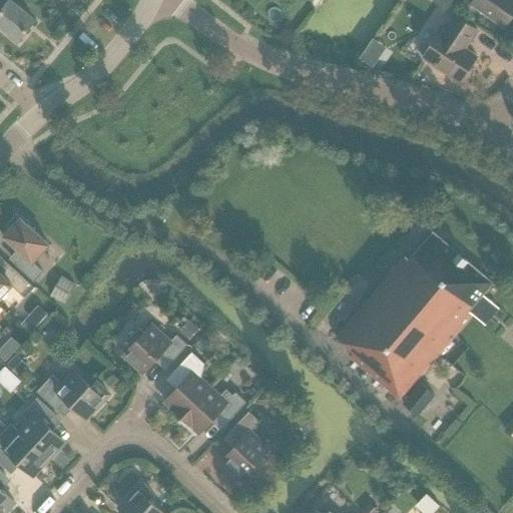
[(0,0),(0,6),(2,9),(0,11),(0,26),(18,41),(34,21),(9,1),(9,0),(0,0)]
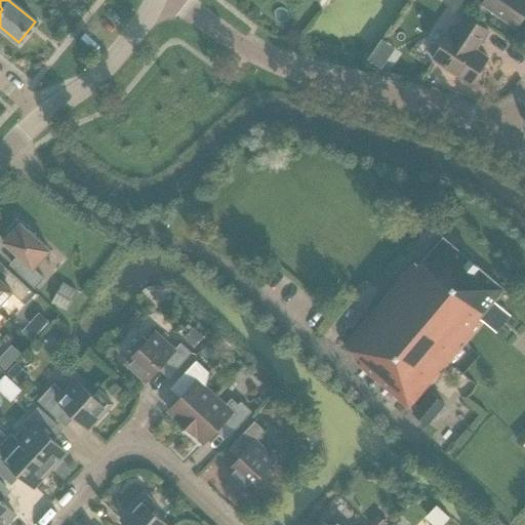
[(524,0),(484,0),(481,5),(515,29),(524,13),(524,0)]
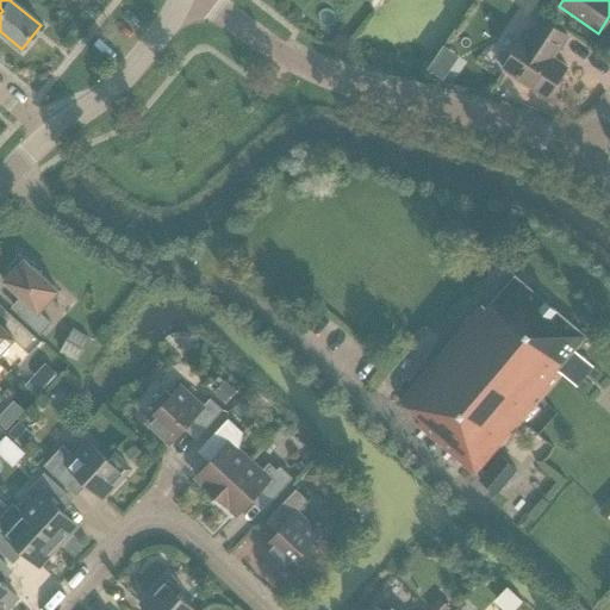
[(502,69),(546,99),(567,67),(553,58),(567,37),(539,18),(526,39),(522,38),(502,69)]
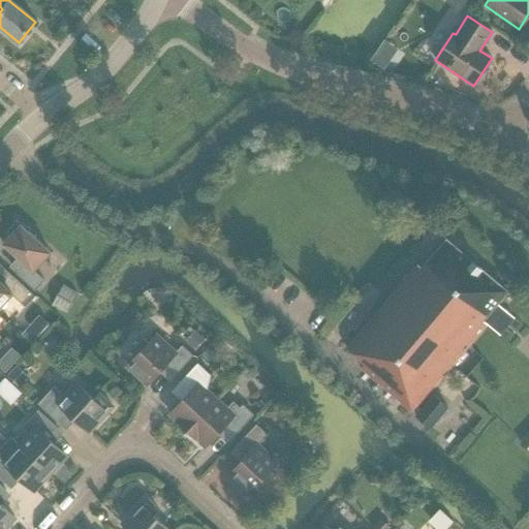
[(10,237),(3,244),(18,257),(25,265),(16,274),(35,291),(44,281),(34,271),(51,253),(28,231),(29,229),(17,221),(8,235),(10,237)]
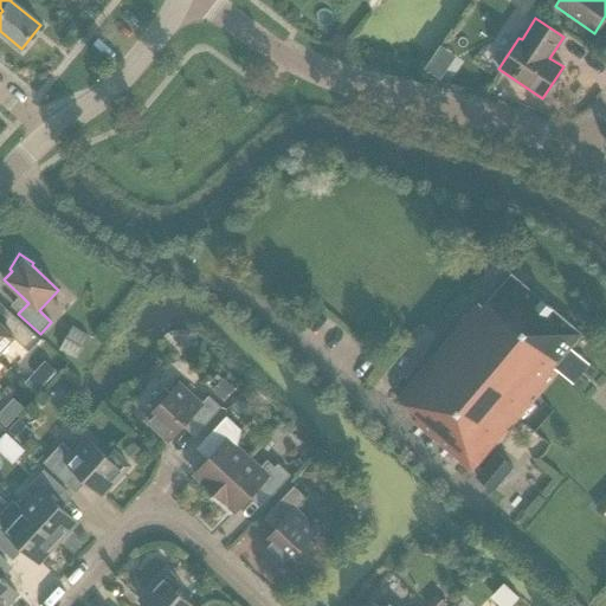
[(580,334),(511,276),(484,308),(479,303),(397,400),(418,417),(413,423),(472,472),(558,372),(553,367),(580,334)]
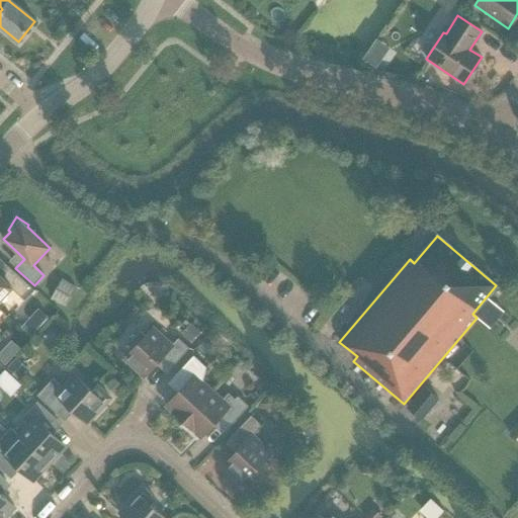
[(0,300),(12,288),(22,298),(31,288),(13,271),(4,280),(0,275),(0,300)]
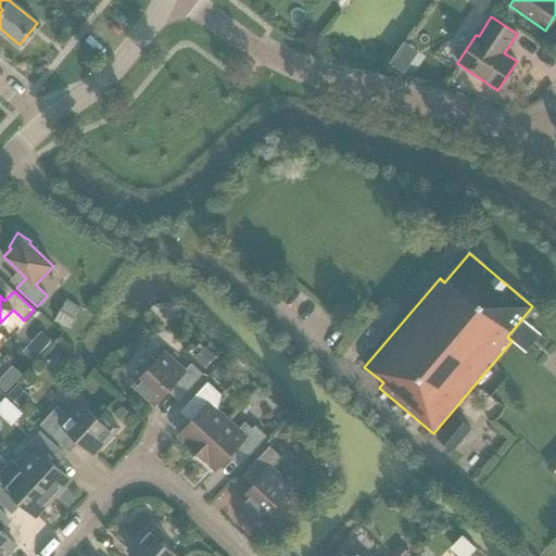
[(83,308),(66,300),(54,319),(71,329),(83,308)]
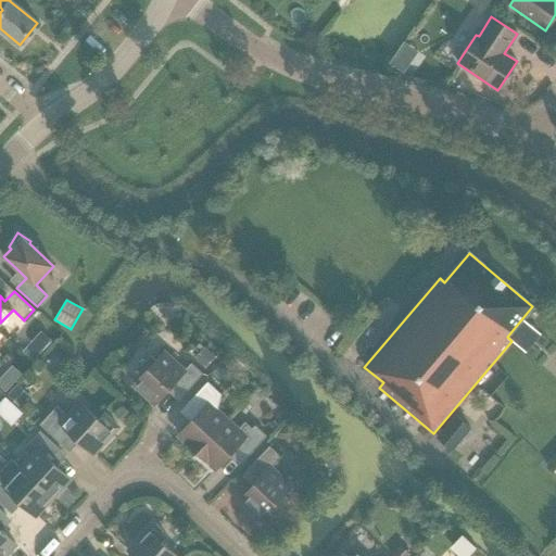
[(27,348),(25,350),(23,352),(25,354),(26,354),(33,361),(37,356),(27,348)]
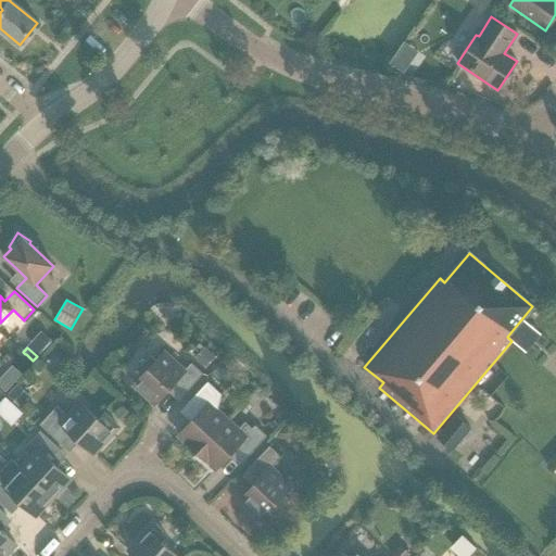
[(205,348),(194,358),(198,361),(201,364),(205,368),(216,356),(205,348)]
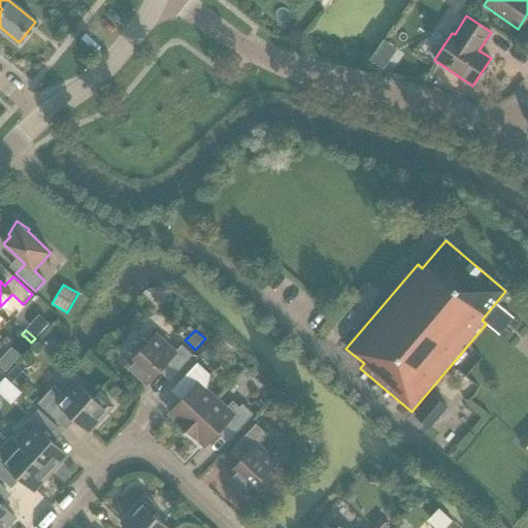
[(170,381),(193,356),(182,344),(175,352),(156,334),(149,342),(143,337),(129,353),(135,358),(127,366),(147,384),(159,371),(170,381)]
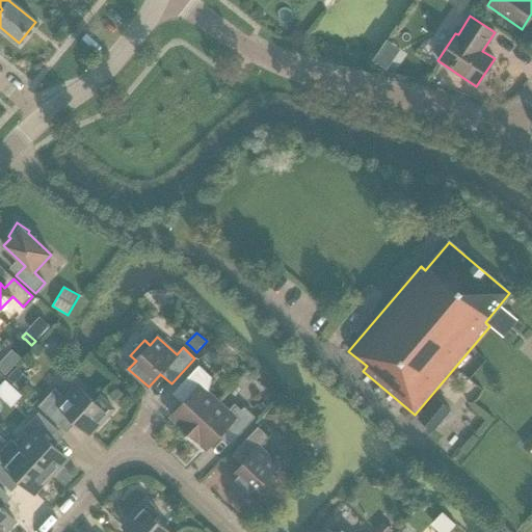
[(202,357),(205,360),(210,364),(217,355),(210,349),(205,354),(202,357)]
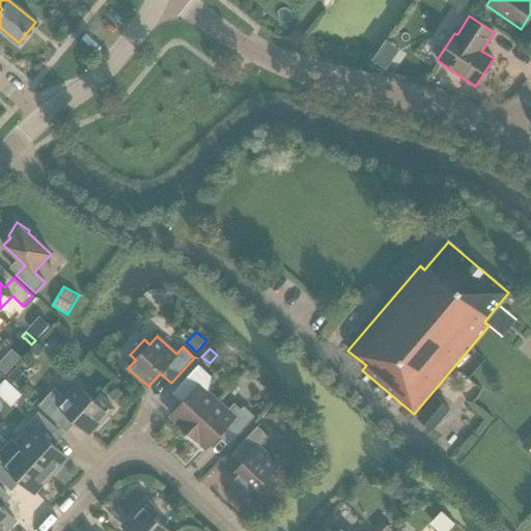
[(0,361),(0,370),(4,374),(11,367),(2,359),(0,361)]
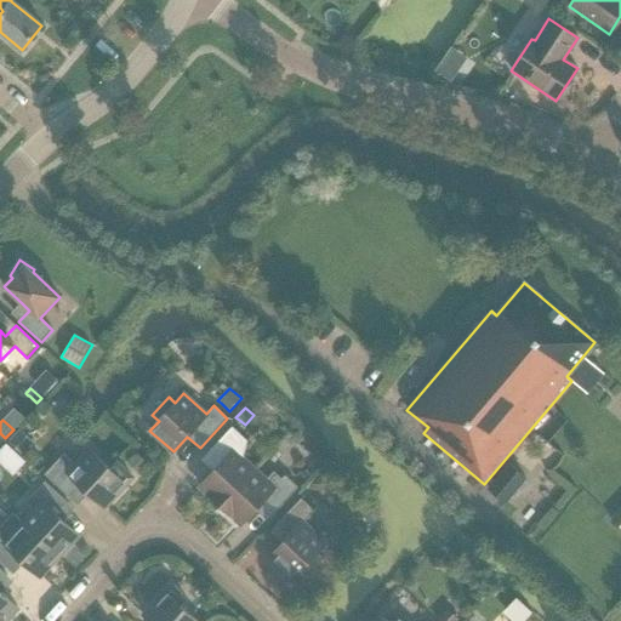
[(200,486),(221,506),(255,468),(244,459),(248,440),(233,427),(201,460),(214,471),(200,486)]
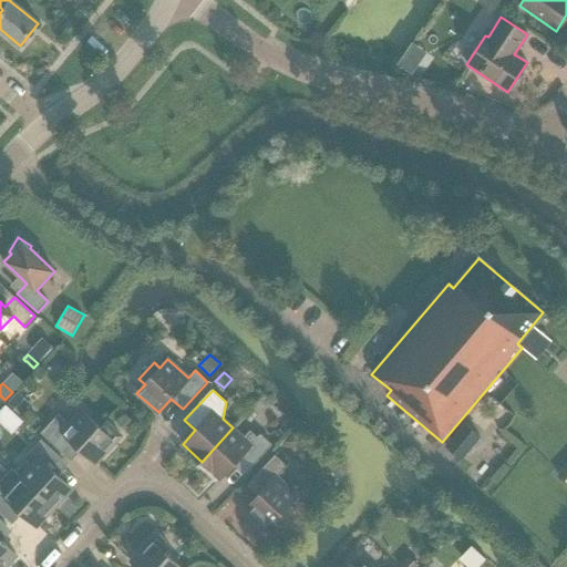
[(30,403),(18,392),(8,403),(20,414),(30,403)]
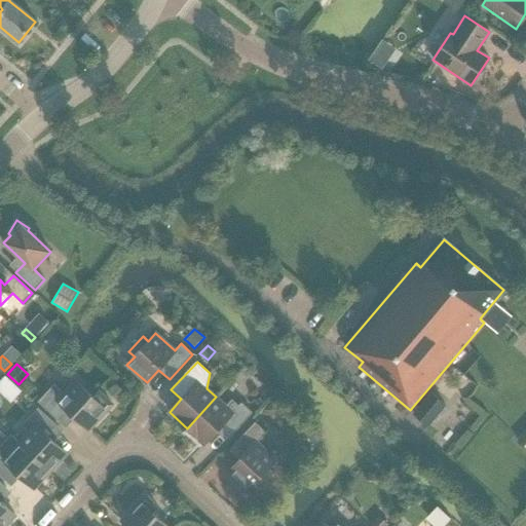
[(5,377),(0,382),(0,395),(11,405),(23,393),(5,377)]
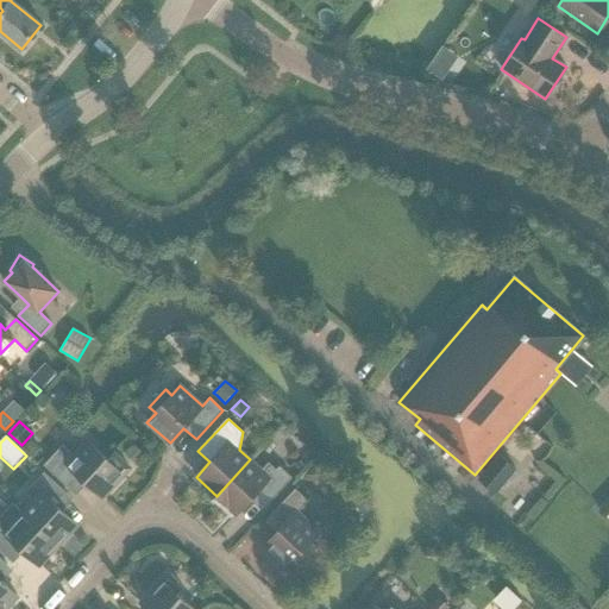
[(63,445),(44,465),(70,490),(79,481),(83,479),(102,497),(130,469),(114,453),(108,460),(88,441),(75,456),(63,445)]
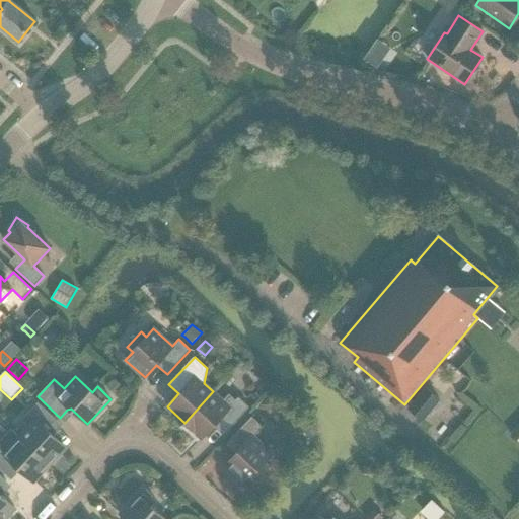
[(440,399),(426,387),(409,408),(423,420),(440,399)]
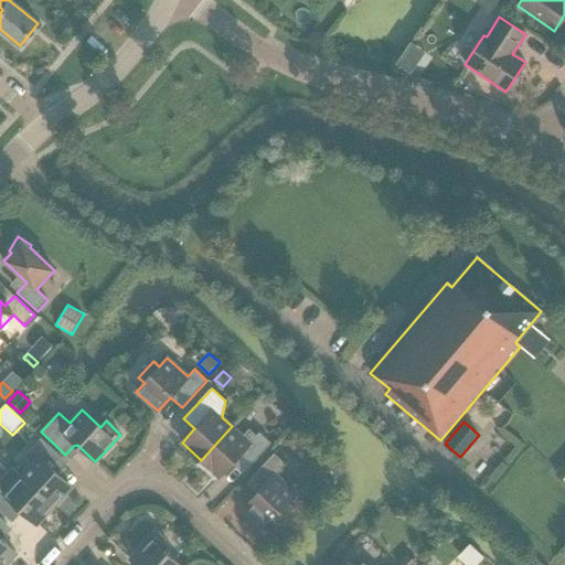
[(232,426),(201,460),(220,478),(233,464),(244,473),(272,444),(259,433),(257,436),(249,429),(243,437),(232,426)]
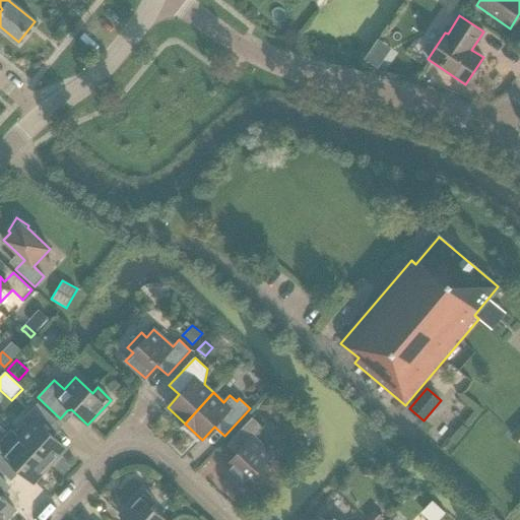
[(270,398),(262,407),(266,411),(274,410),(278,406),(270,398)]
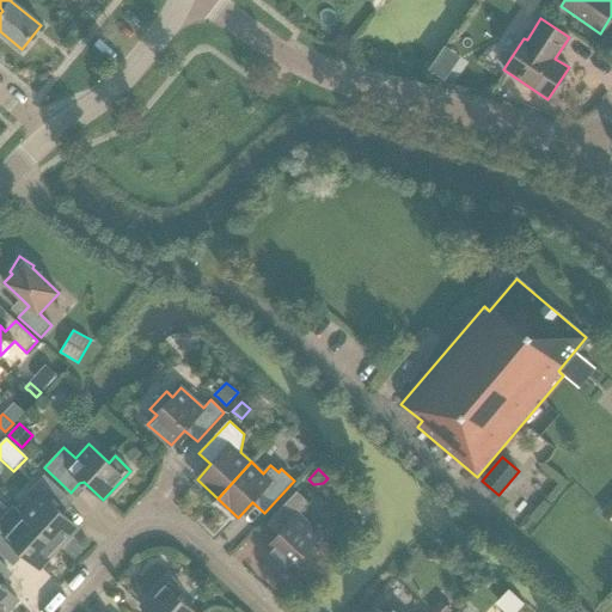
[(34,503),(23,514),(59,549),(78,527),(62,514),(59,509),(57,505),(67,495),(44,475),(25,495),(34,503)]
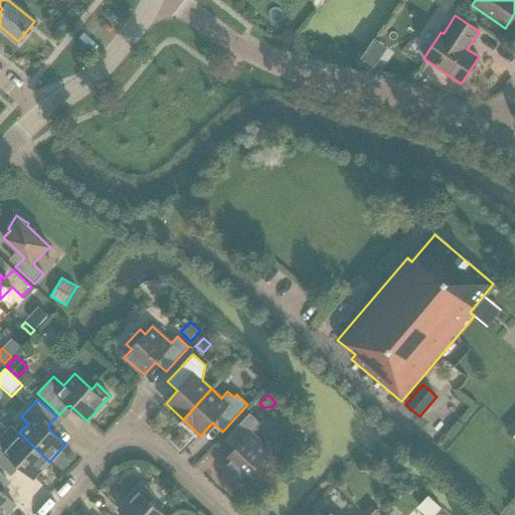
[(263,459),(271,451),(251,434),(261,423),(250,413),(224,441),(234,451),(222,463),(242,481),(249,473),(254,479),(269,464),(263,459)]
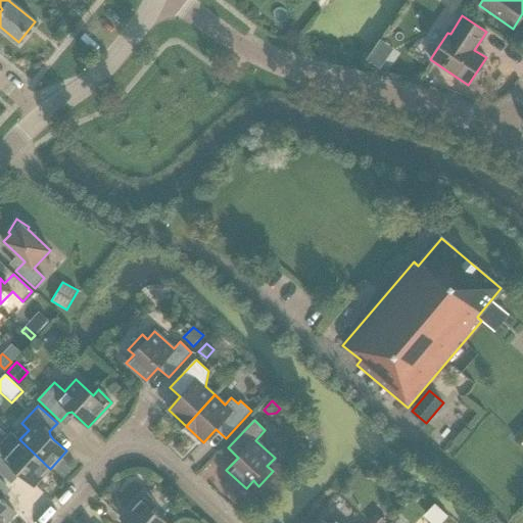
[(522,445),(522,426),(514,437),(522,445)]
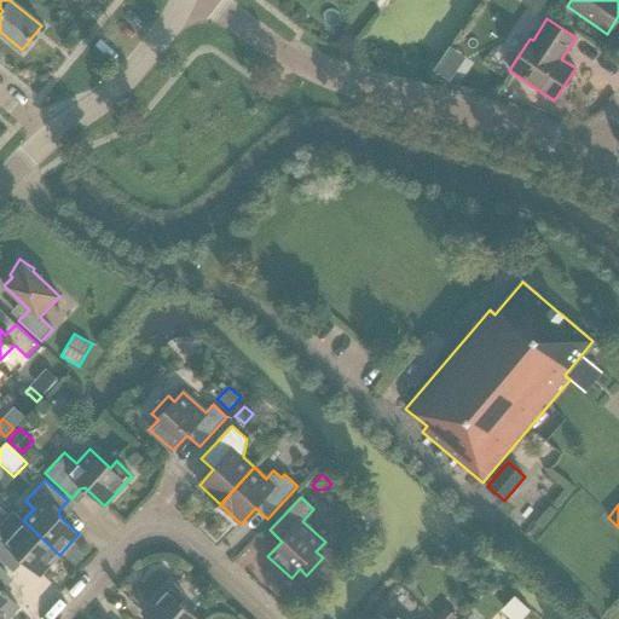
[(4,525),(0,527),(0,560),(7,567),(16,557),(21,557),(40,576),(59,555),(23,520),(15,513),(4,525)]
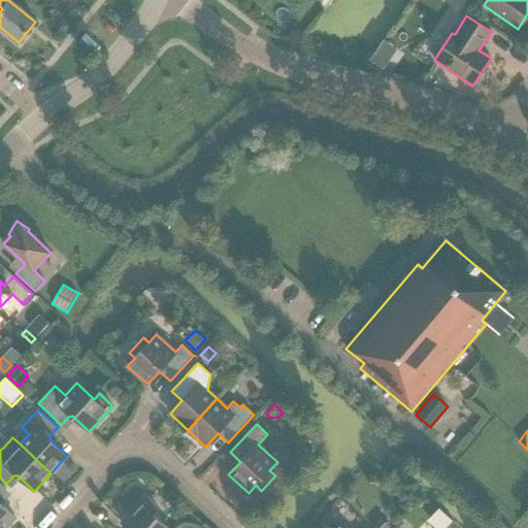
[(0,527),(4,527),(15,517),(2,504),(0,502),(0,495),(6,489),(0,484),(0,527)]
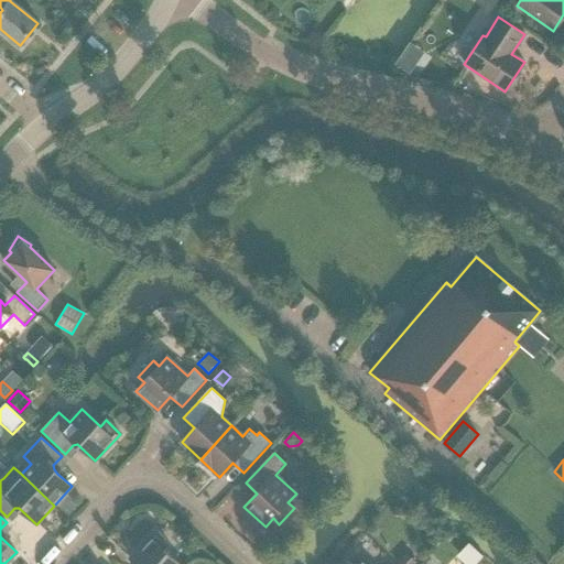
[(179,563),(164,551),(170,545),(155,532),(130,559),(136,563),(179,563)]
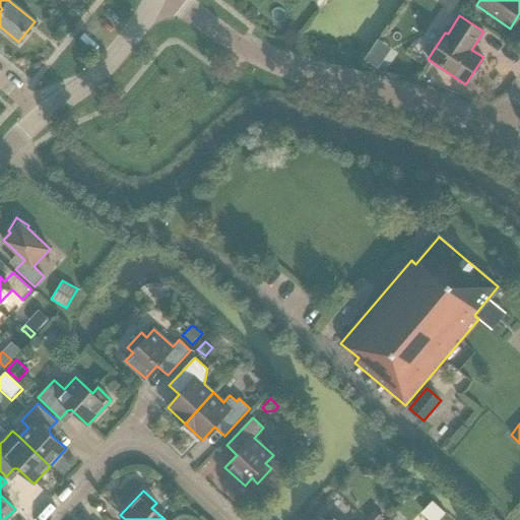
[(382,519),(384,519),(375,510),(365,519),(382,519)]
